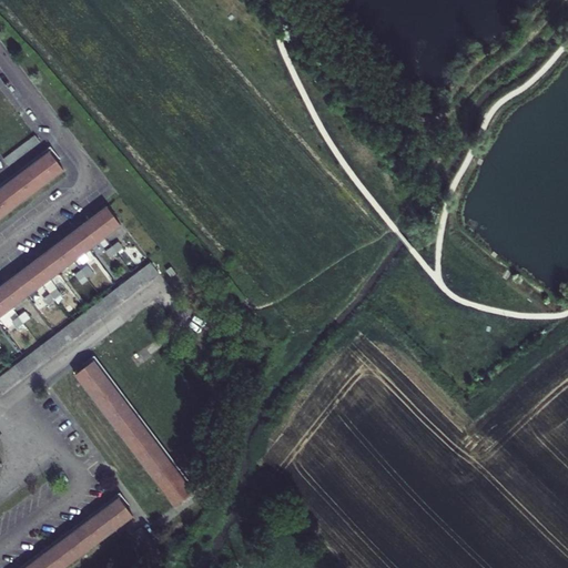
[(9,165),(40,141),(34,134),(3,159),(9,165)]
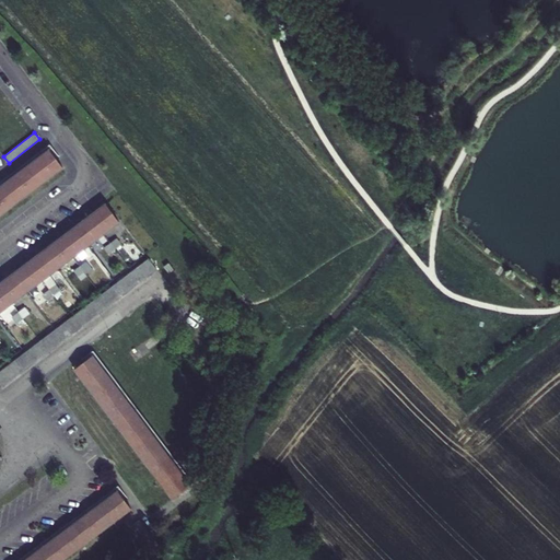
[(0,214),(62,167),(56,159),(48,150),(0,186),(0,214)]
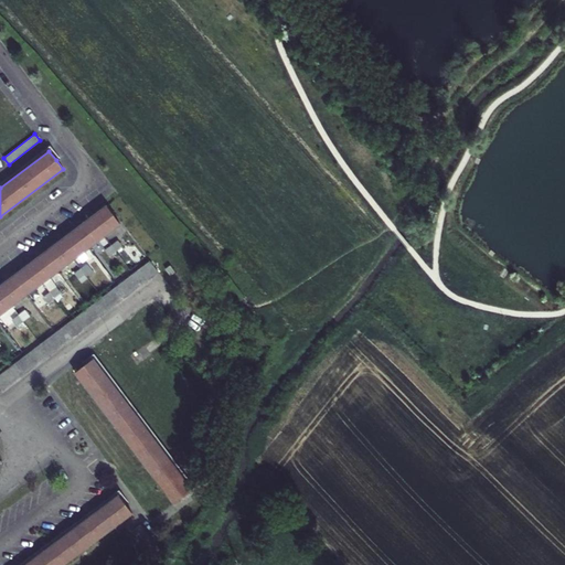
[(0,315),(43,283),(120,224),(106,205),(29,264),(0,286),(0,315)]
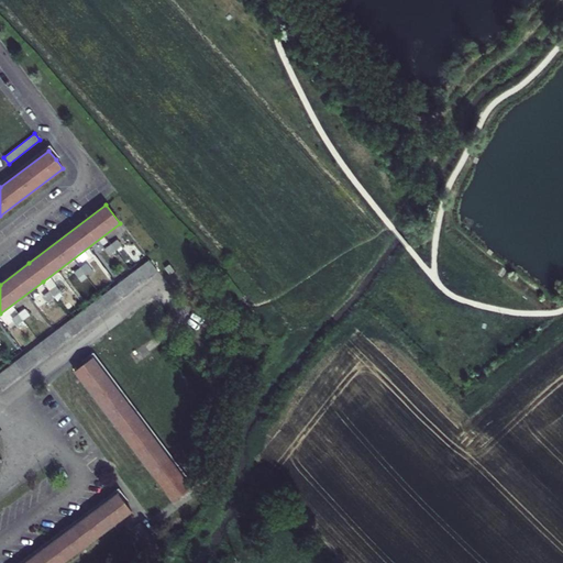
[(110,255),(121,246),(117,240),(106,249),(110,255)]
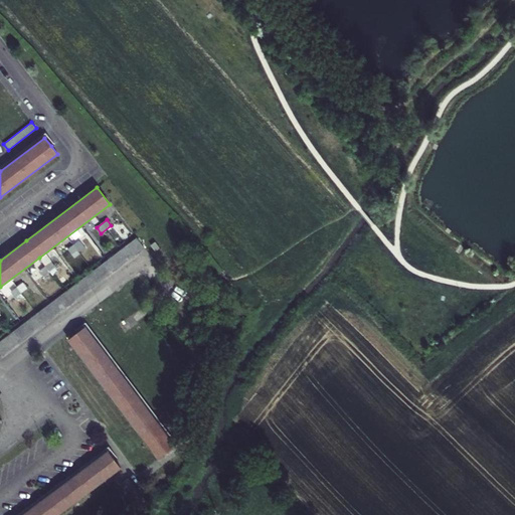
[(70,305),(145,248),(137,237),(68,290),(0,341),(0,353),(2,357),(70,305)]
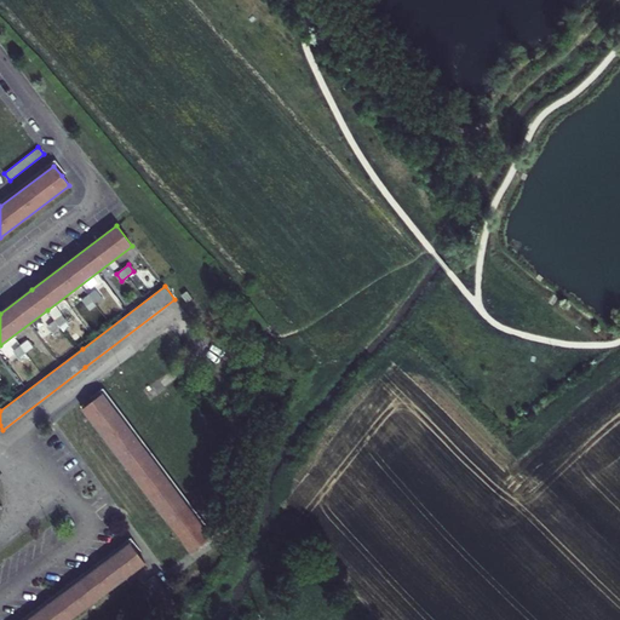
[(87,306),(99,297),(95,290),(82,299),(87,306)]
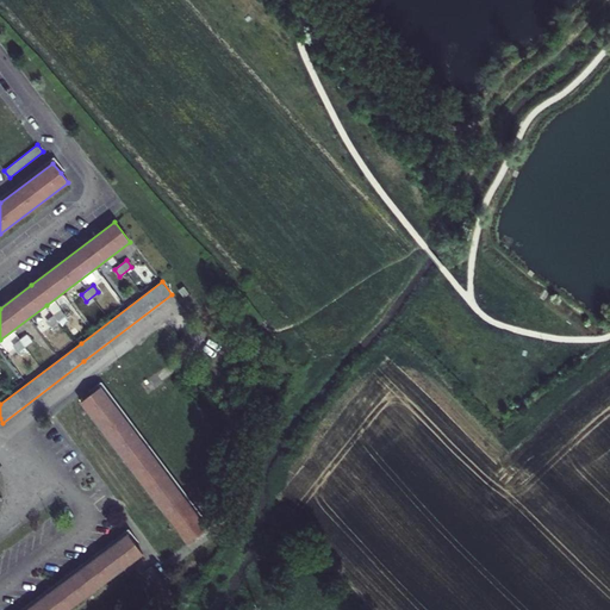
[(184,287),(179,291),(185,298),(190,294),(184,287)]
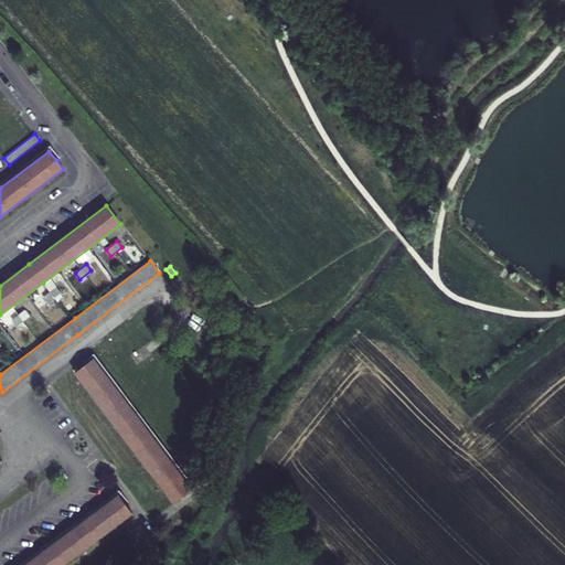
[(49,301),(60,294),(55,288),(44,296),(49,301)]
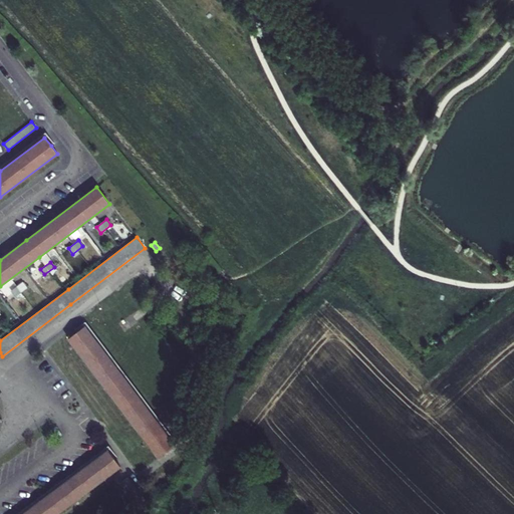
[(16,296),(26,288),(22,282),(12,290),(16,296)]
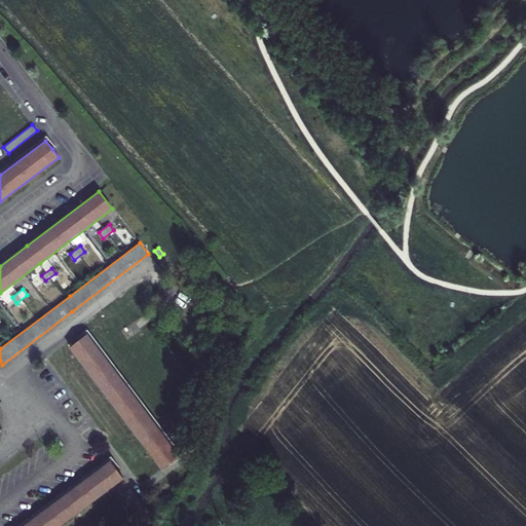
[(180,456),(86,334),(78,340),(70,346),(161,470),(171,463),(180,456)]
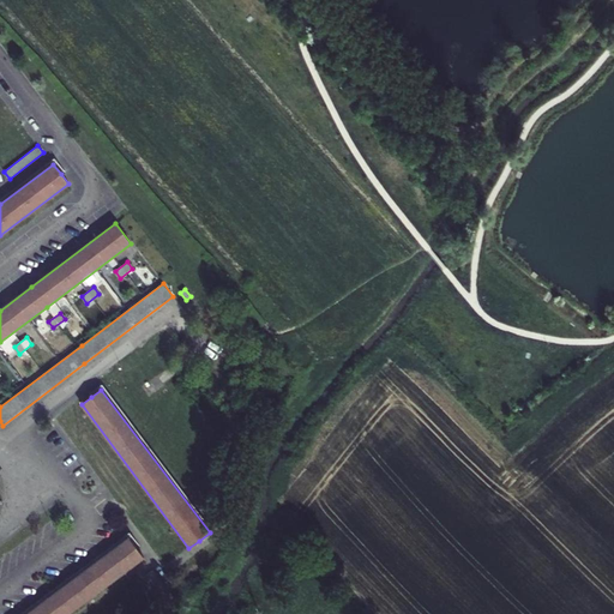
[(67,613),(144,558),(137,548),(128,537),(25,613),(67,613)]
